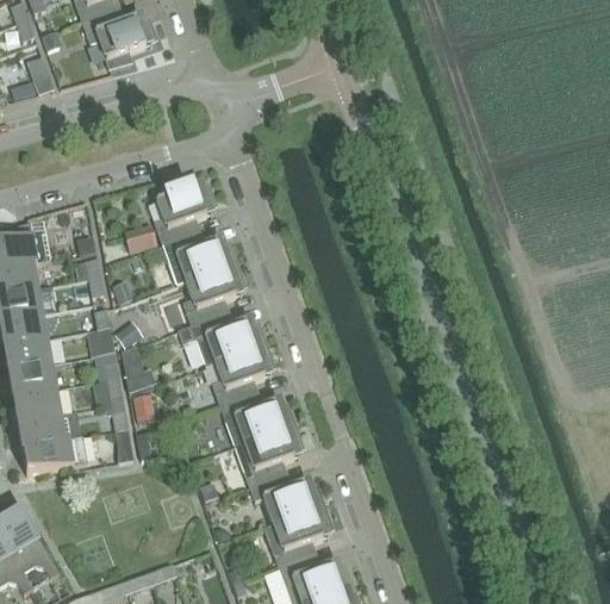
[(74,0),(82,23),(112,12),(107,0),(74,0)]
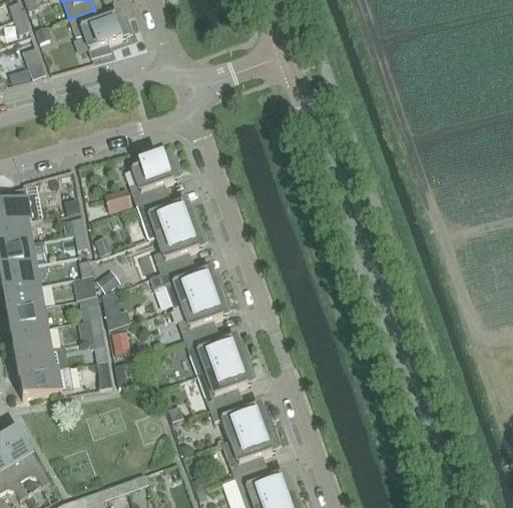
[(9,5),(14,20),(23,16),(18,2),(9,5)]
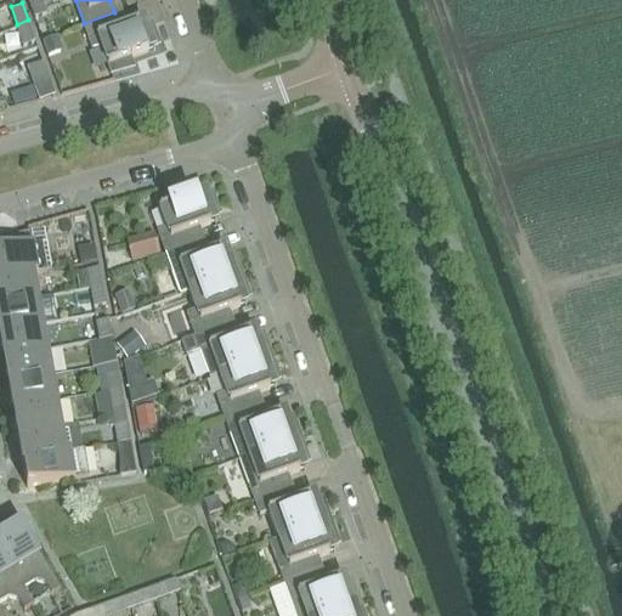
[(114,12),(84,23),(91,45),(102,44),(111,69),(134,65),(130,54),(153,45),(153,46),(154,46),(153,44),(159,41),(150,20),(146,22),(143,15),(141,16),(142,16),(119,24),(114,12)]
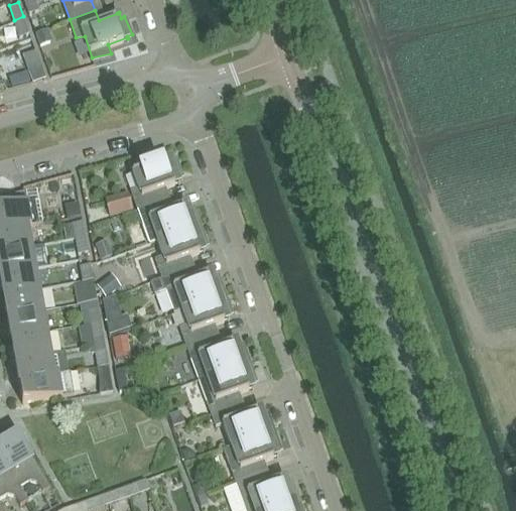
[(23,16),(14,20),(19,35),(29,31),(23,16)]
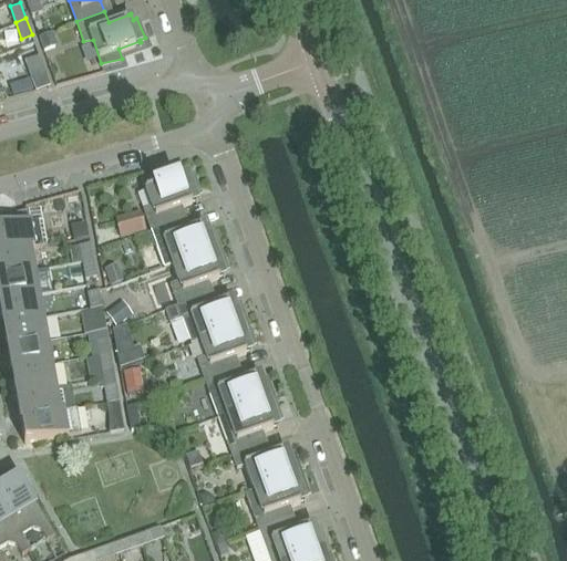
[(26,59),(37,87),(50,84),(39,53),(26,59)]
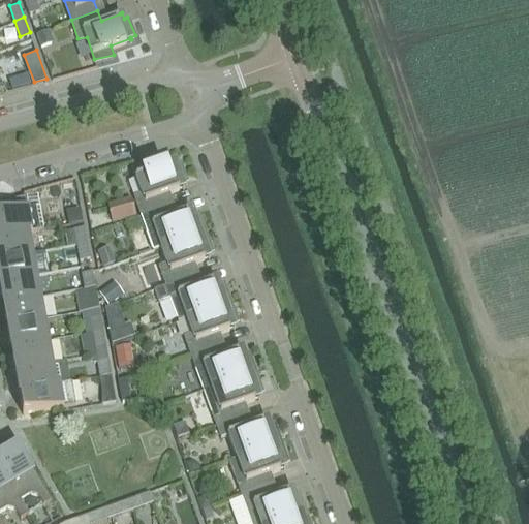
[(9,78),(11,86),(20,84),(17,74),(9,78)]
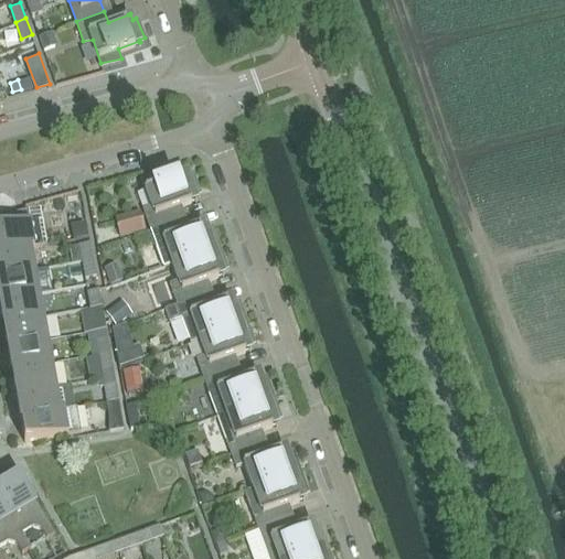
[(149,204),(142,206),(150,227),(179,217),(174,205),(195,197),(195,199),(196,199),(194,192),(199,191),(193,171),(188,172),(187,170),(185,171),(166,179),(162,171),(141,176),(145,185),(142,186),(149,204)]
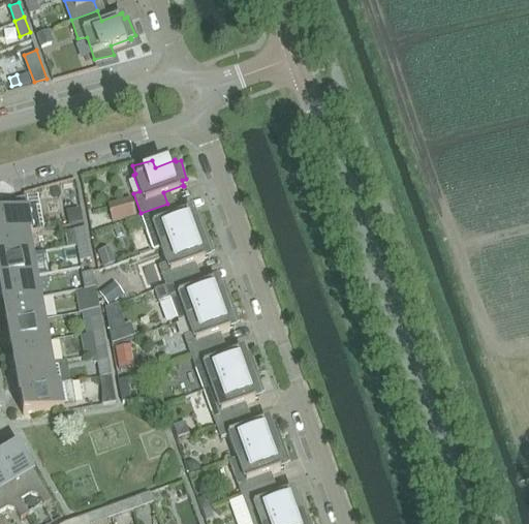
[(74,177),(60,179),(63,203),(78,201),(74,177)]
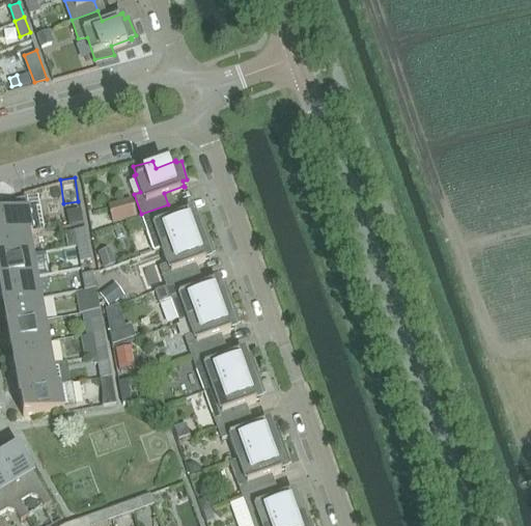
[(28,205),(26,196),(6,200),(8,209),(0,210),(0,233),(29,229),(44,227),(39,203),(28,205)]
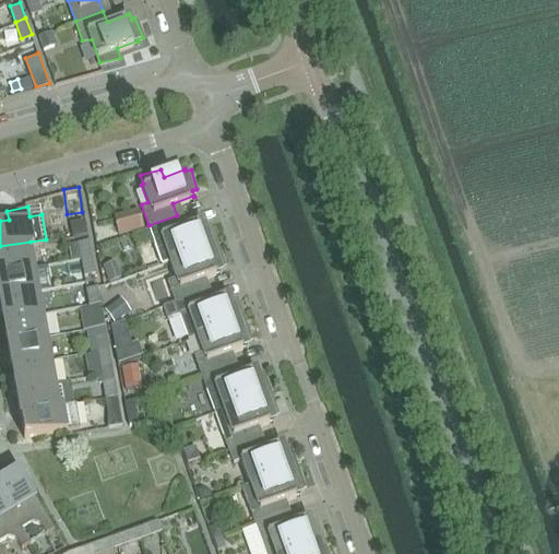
[(71,231),(88,230),(87,214),(70,215),(71,231)]
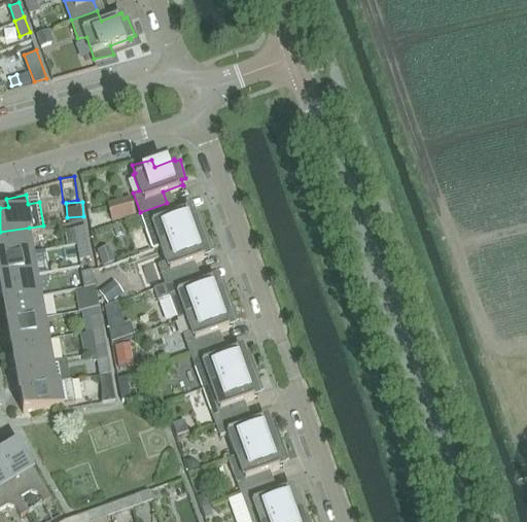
[(161,244),(205,229),(197,210),(192,211),(190,205),(189,206),(189,207),(171,213),(167,203),(140,212),(144,224),(152,247),(161,244)]
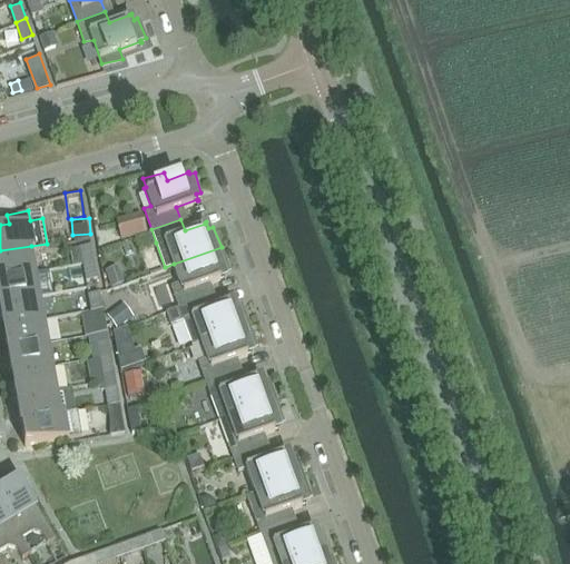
[(80,244),(82,260),(94,258),(91,241),(80,244)]
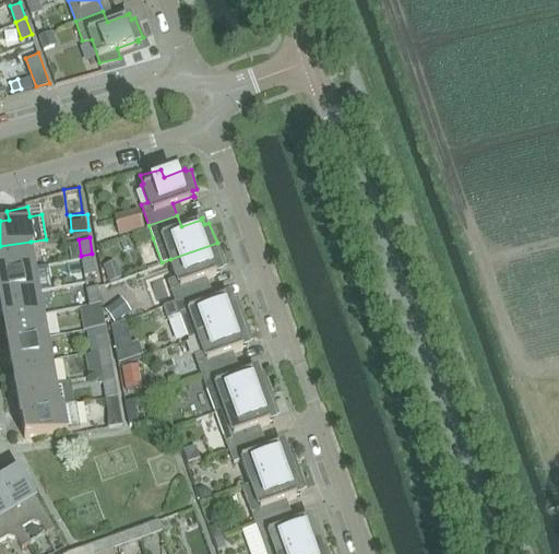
[(0,270),(35,264),(31,242),(0,246),(0,270)]
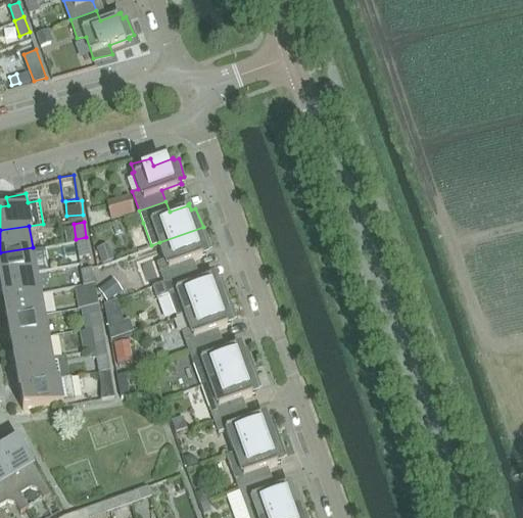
[(156,261),(163,280),(190,271),(186,260),(205,252),(205,253),(207,253),(205,247),(208,246),(203,227),(159,242),(164,256),(156,261)]
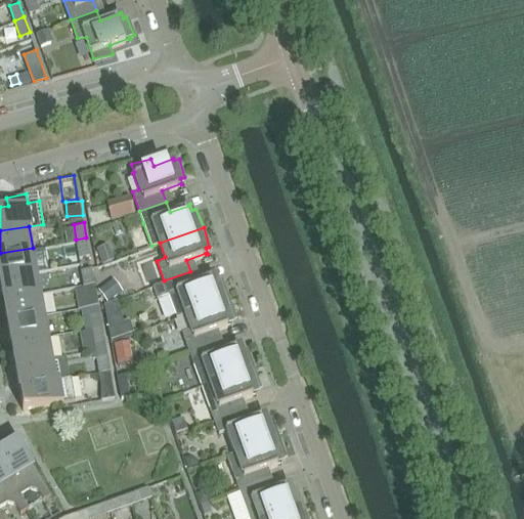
[(86,238),(76,240),(79,255),(89,254),(86,238)]
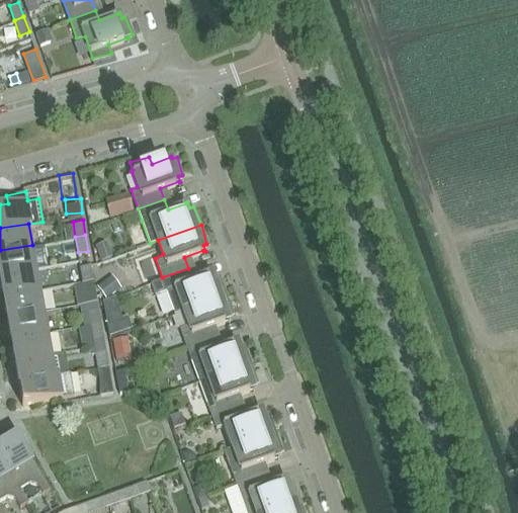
[(132,269),(153,264),(148,242),(126,247),(132,269)]
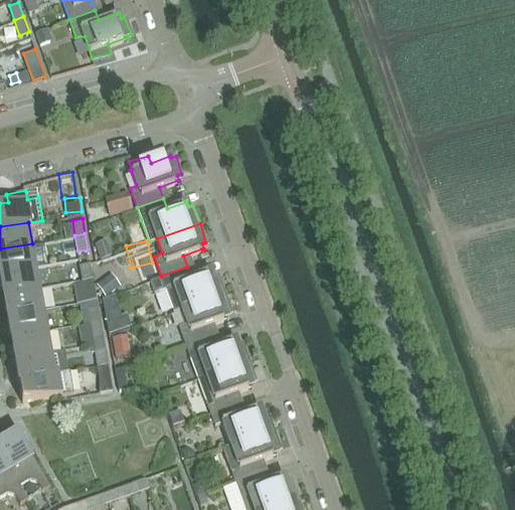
[(0,271),(35,265),(32,243),(0,248),(0,271)]
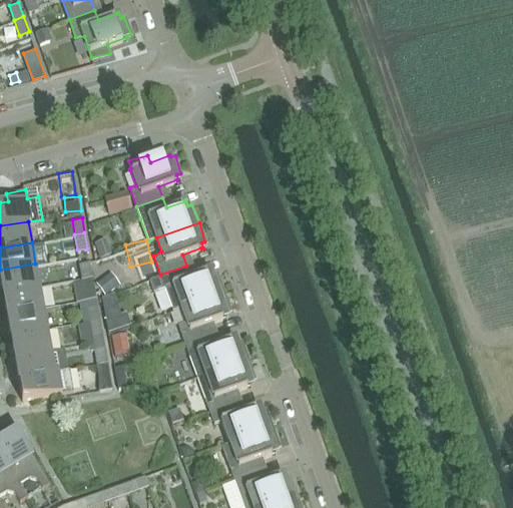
[(79,263),(82,278),(92,276),(89,261),(79,263)]
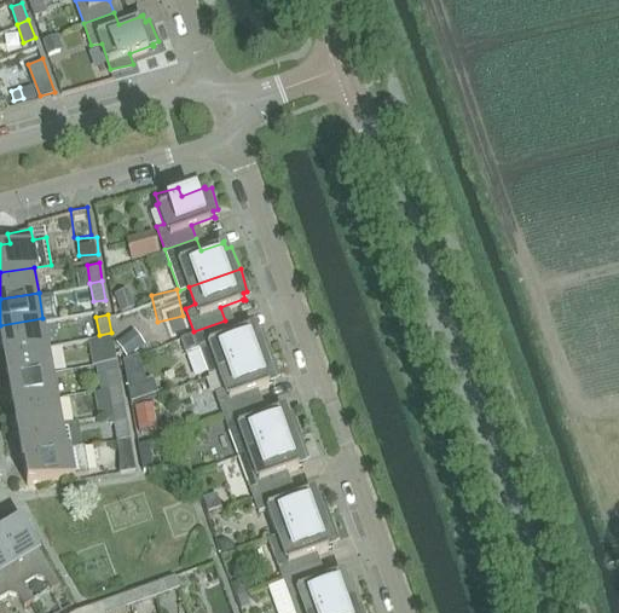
[(0,333),(4,352),(47,343),(42,318),(0,325),(0,333)]
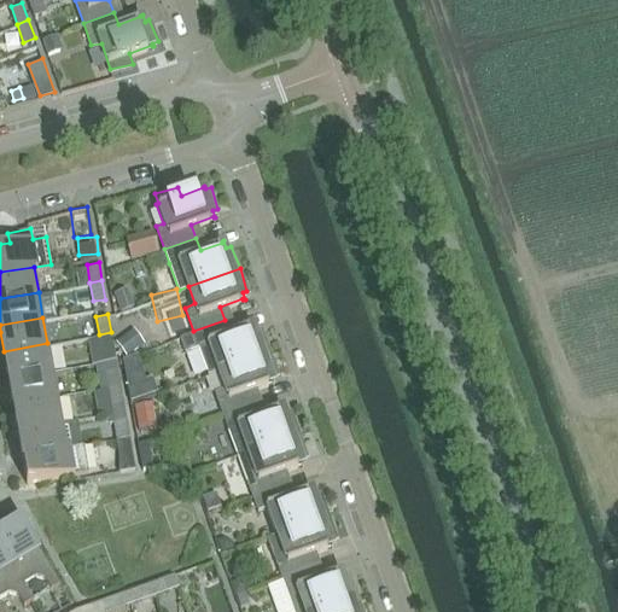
[(229,332),(225,320),(193,331),(180,336),(185,350),(198,345),(209,373),(219,369),(217,368),(270,349),(260,328),(256,330),(254,322),(251,324),(251,325),(229,332)]
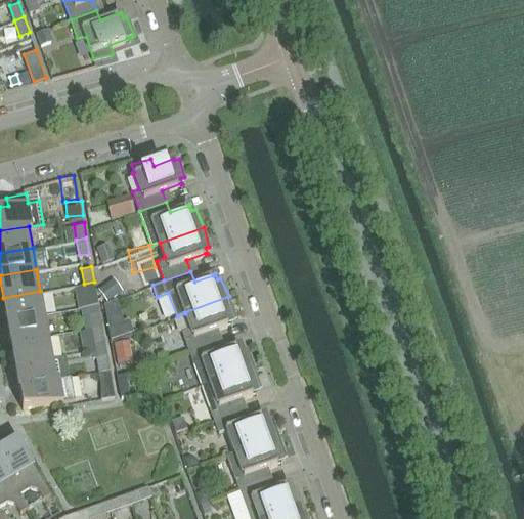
[(116,276),(98,287),(104,297),(122,286),(116,276)]
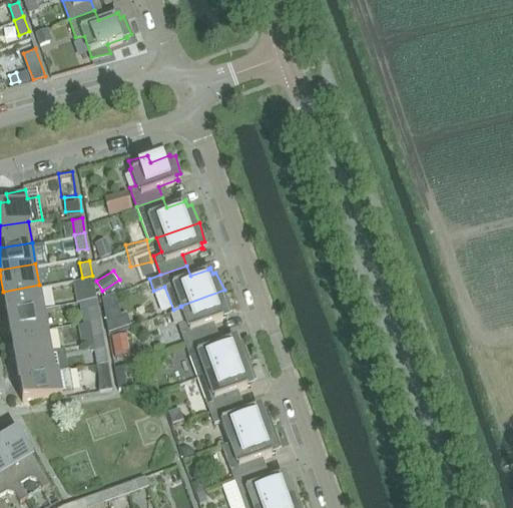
[(85,293),(95,291),(92,276),(82,278),(85,293)]
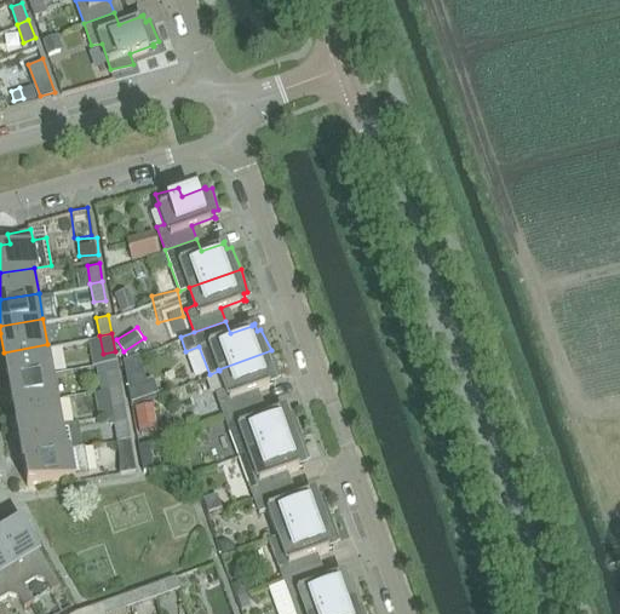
[(9,378),(52,371),(47,344),(4,353),(9,378)]
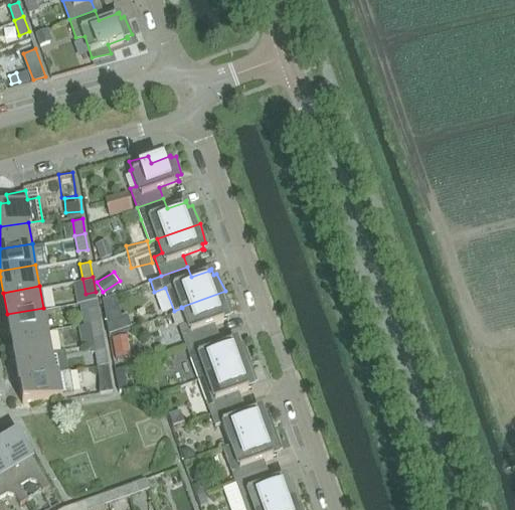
[(181,307),(182,308),(186,321),(179,325),(186,344),(211,335),(207,324),(226,317),(227,318),(228,317),(226,312),(229,310),(225,291),(181,307)]
